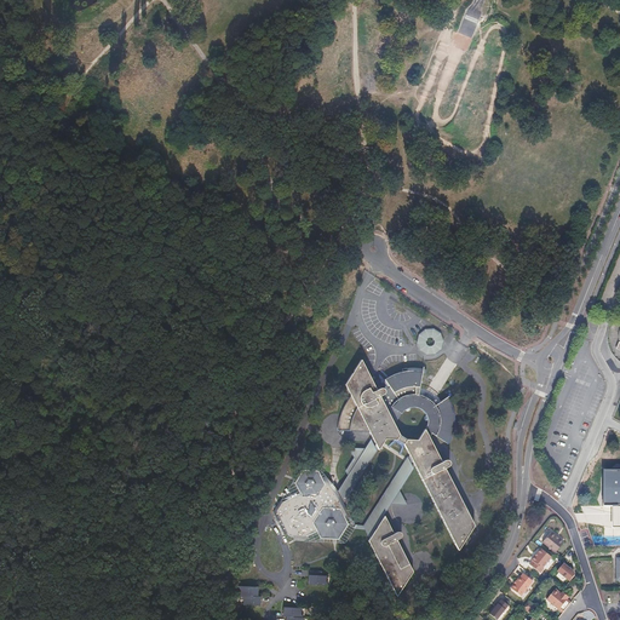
[(442,339),(438,331),(431,327),(423,328),(415,334),(414,342),(418,350),(423,352),(425,354),(434,354),(440,348),(442,339)]
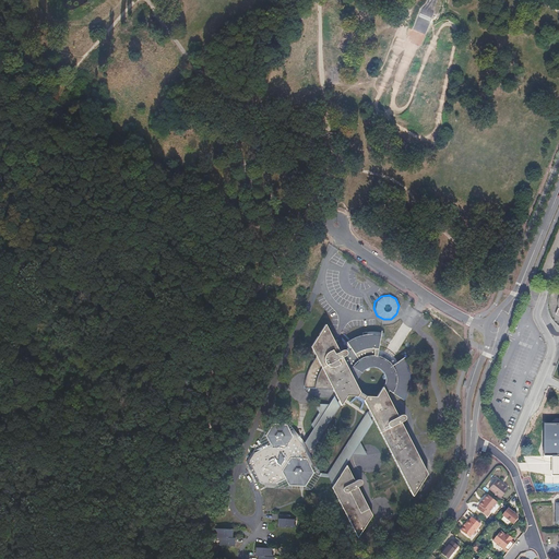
[(305,382),(305,384),(305,387),(306,390),(333,390),(335,394),(329,403),(313,403),(318,412),(309,425),(311,430),(305,442),(294,430),(290,431),(287,425),(272,424),(266,435),(270,444),(254,453),(249,461),(259,482),(264,484),(277,483),(285,478),(290,485),(306,486),(313,473),(308,461),(309,459),(319,476),(331,478),(333,483),(331,486),(357,537),(371,514),(357,485),(359,484),(359,483),(360,482),(360,480),(359,480),(358,479),(357,479),(355,480),(346,463),(353,453),(367,454),(360,442),(375,420),(413,496),(427,475),(403,426),(405,425),(406,424),(406,423),(406,421),(406,420),(405,419),(404,419),(403,419),(400,420),(387,394),(389,390),(403,399),(404,396),(405,393),(406,390),(407,388),(408,385),(408,382),(408,380),(408,377),(408,375),(408,372),(408,369),(407,367),(407,365),(406,364),(405,361),(404,359),(403,357),(400,360),(397,361),(395,359),(393,358),(392,356),(390,355),(388,354),(385,353),(384,352),(381,349),(378,348),(379,345),(380,336),(378,335),(378,333),(377,333),(372,333),(370,333),(367,333),(364,334),(363,334),(364,336),(359,337),(359,335),(357,336),(355,337),(353,339),(352,340),(349,342),(346,344),(345,346),(347,348),(346,349),(344,348),(340,351),(325,322),(311,346),(317,357),(314,360),(312,363),(311,366),(309,369),(308,371),(307,375),(306,377),(306,380),(305,382)]
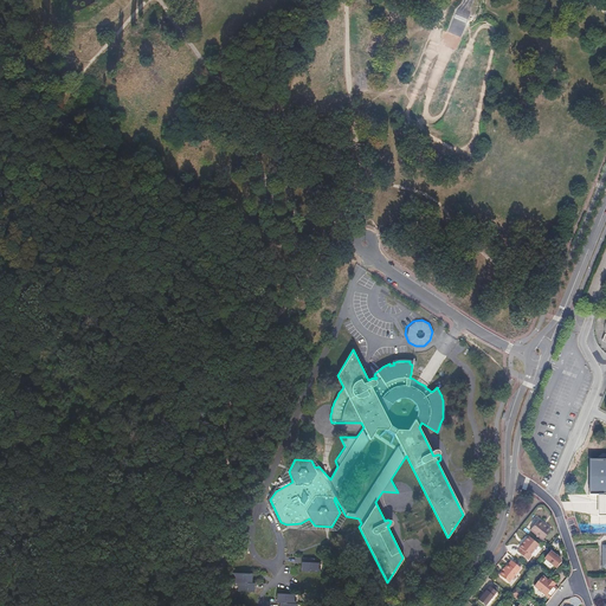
[(605,459),(592,461),(592,492),(599,494),(599,515),(605,514),(605,459)]
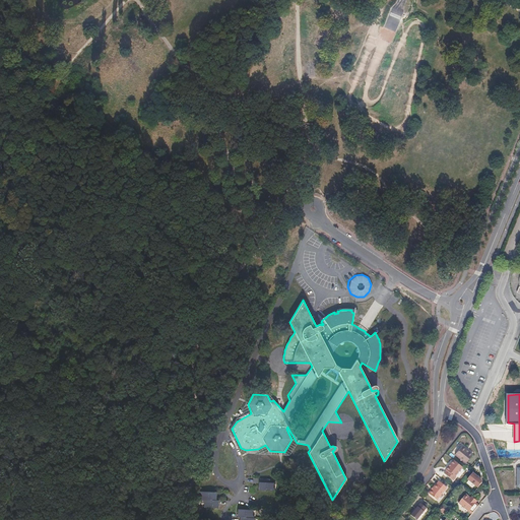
[(465,449),(461,445),(455,453),(465,462),(471,454),(467,451),(464,449),(465,449)]
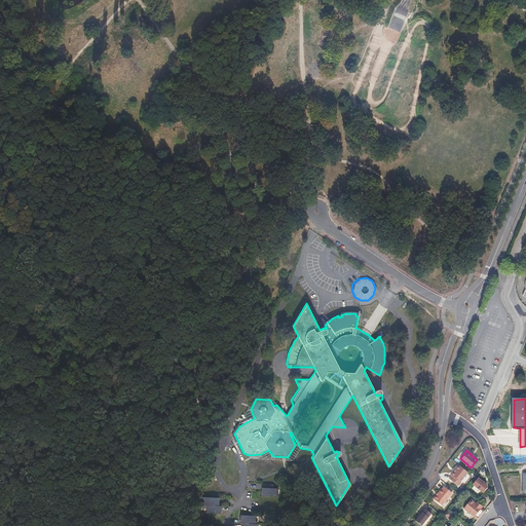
[(454,471),(453,470),(450,474),(452,475),(449,478),(458,485),(460,482),(459,481),(467,472),(458,463),(455,467),(456,468),(454,471)]
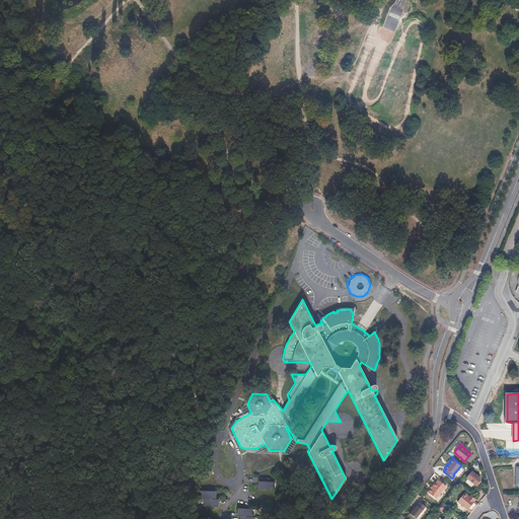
[(466,477),(477,487),(483,479),(472,470),(466,477)]
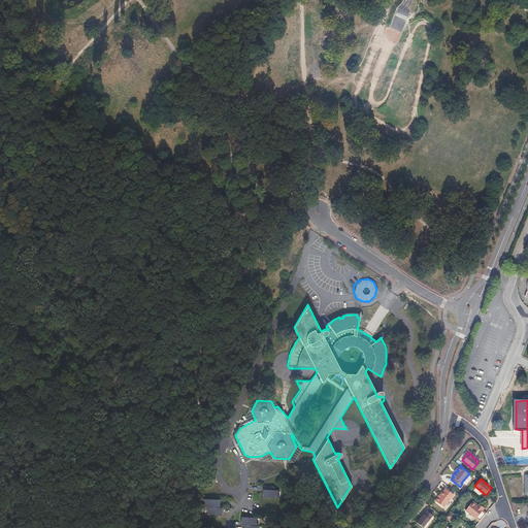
[(262,488),(261,488),(262,497),(276,496),(276,493),(275,488),(272,488),(272,485),(262,485),(262,488)]
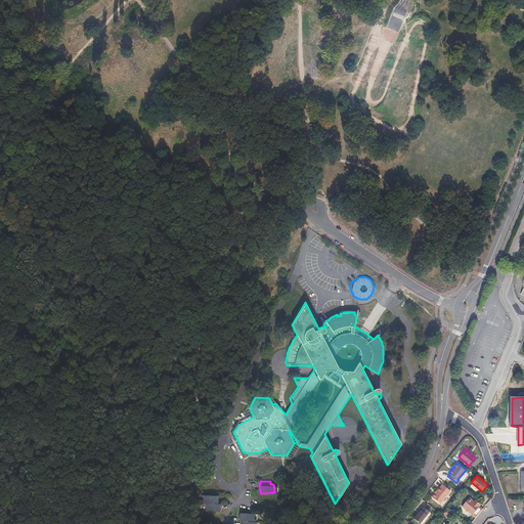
[(436,490),(435,492),(432,495),(440,503),(450,490),(442,483),(436,490)]
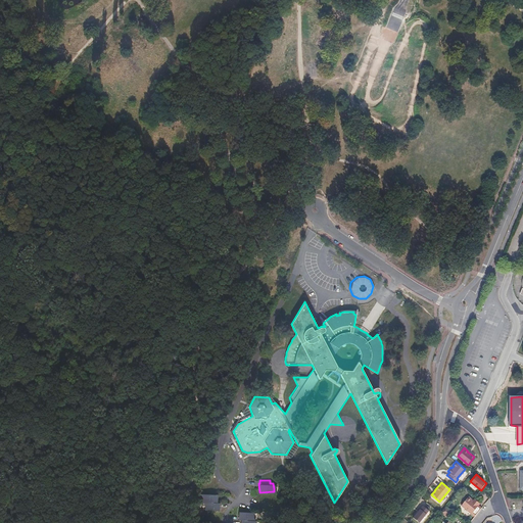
[(214,495),(200,496),(200,502),(201,504),(202,504),(204,504),(215,503),(214,495)]
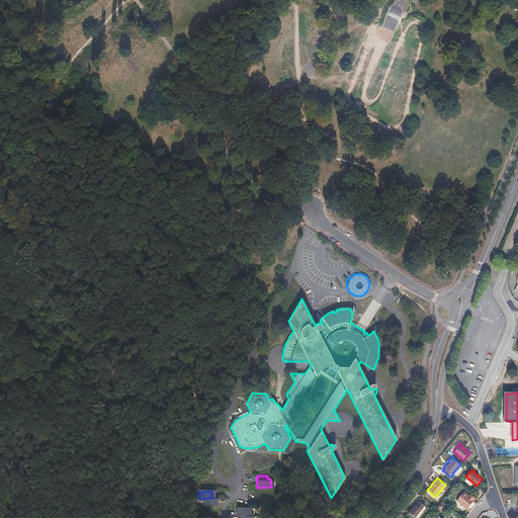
[(463,492),(456,500),(469,511),(477,503),(472,500),(475,498),(470,495),(469,497),(463,492)]
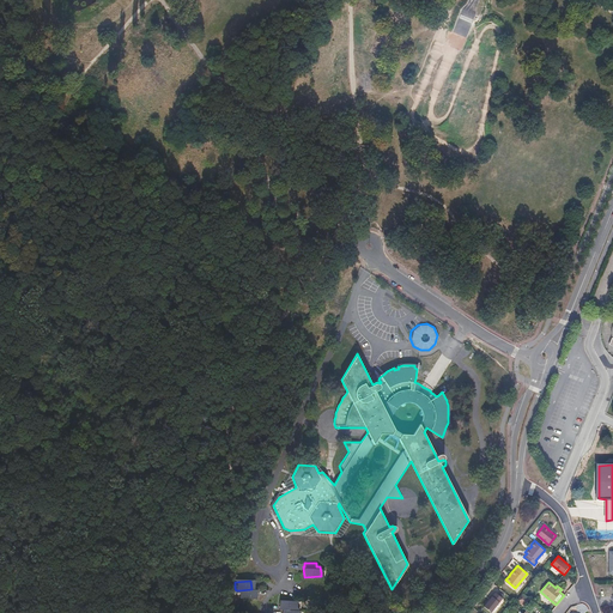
[(252,589),(240,590),(240,595),(240,600),(255,599),(255,589),(252,589)]
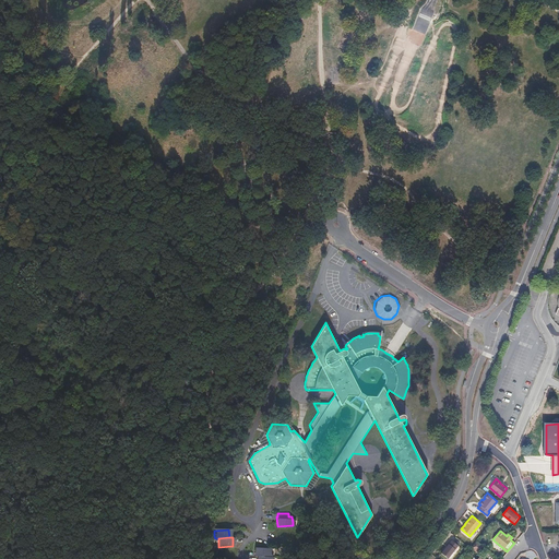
[(450,558),(461,546),(454,542),(443,554),(450,558)]
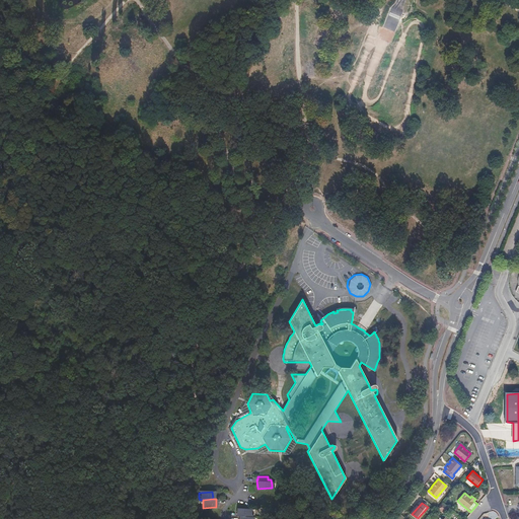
[(447,506),(443,503),(438,509),(442,512),(447,506)]
